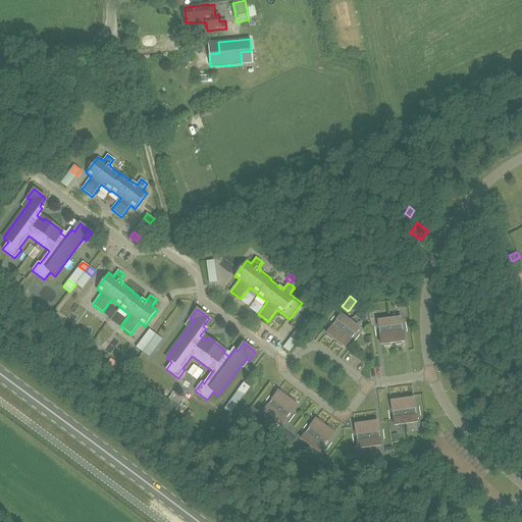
[(360,328),(341,314),(326,333),(328,335),(327,337),(332,341),(333,340),(337,343),(336,345),(342,348),(343,346),(345,348),(360,328)]
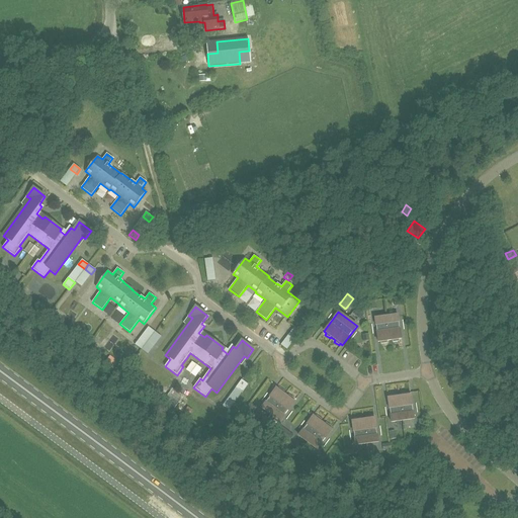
[(399,342),(399,340),(401,339),(398,315),(374,319),(378,342),(380,342),(381,344),(387,343),(386,341),(393,340),(393,343),(399,342)]
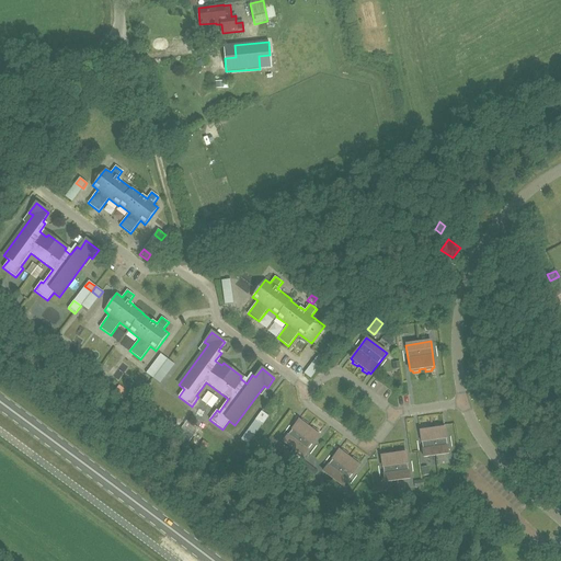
[(100,368),(94,364),(90,369),(95,375),(100,368)]
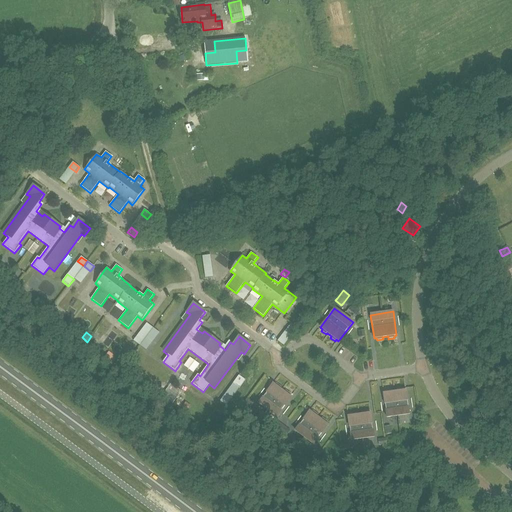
[(141,346),(144,341),(138,336),(134,341),(141,346)]
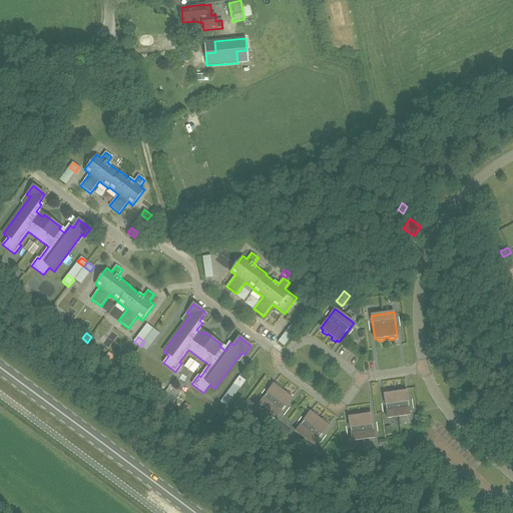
[(288,342),(282,337),(278,342),(285,347),(288,342)]
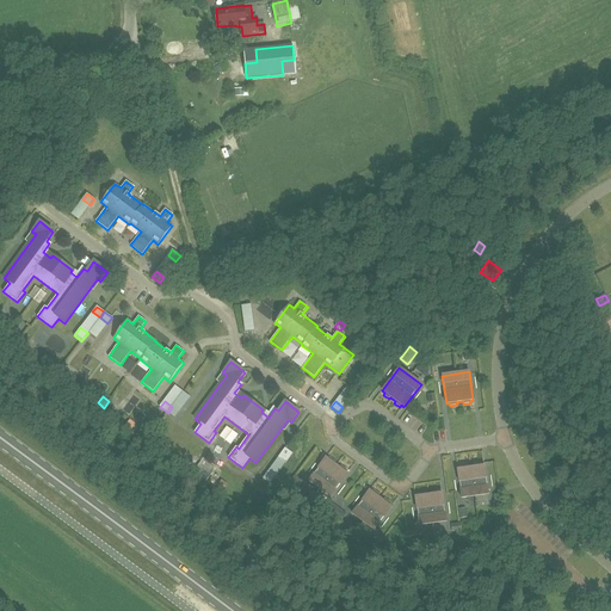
[(180,413),(172,407),(168,413),(176,419),(180,413)]
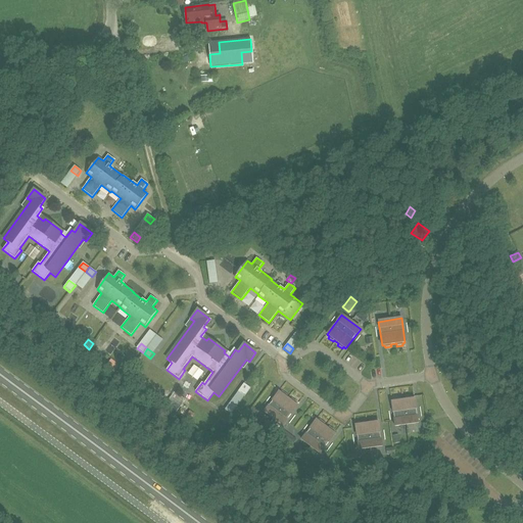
[(116,364),(110,360),(107,365),(112,369),(116,364)]
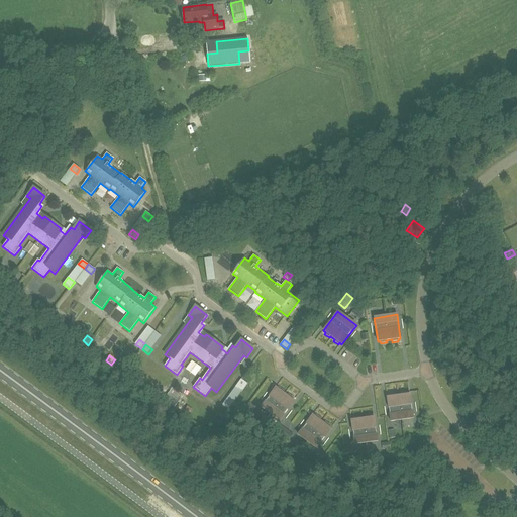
[(241,380),(235,388),(241,392),(247,385),(241,380)]
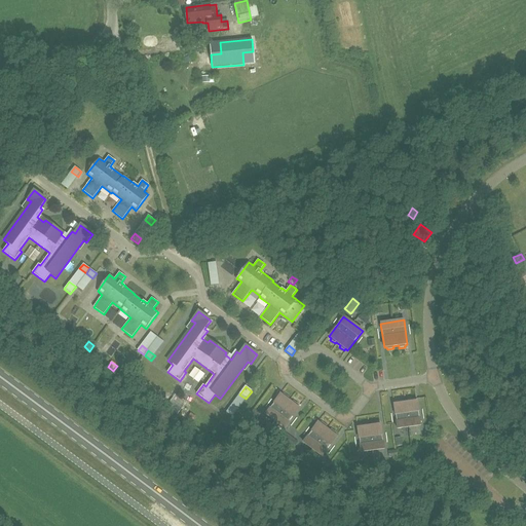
[(185,402),(175,392),(163,406),(175,415),(185,402)]
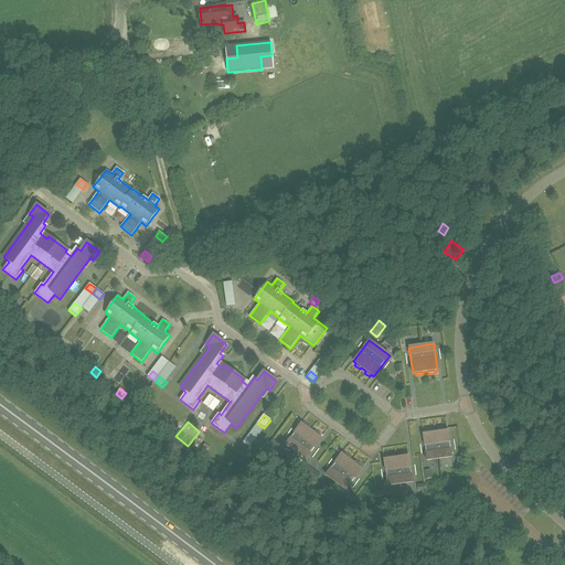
[(309,429),(310,428),(305,424),(304,426),(301,424),(285,445),(306,460),(321,439),(319,437),(320,435),(315,432),(313,434),(309,429)]
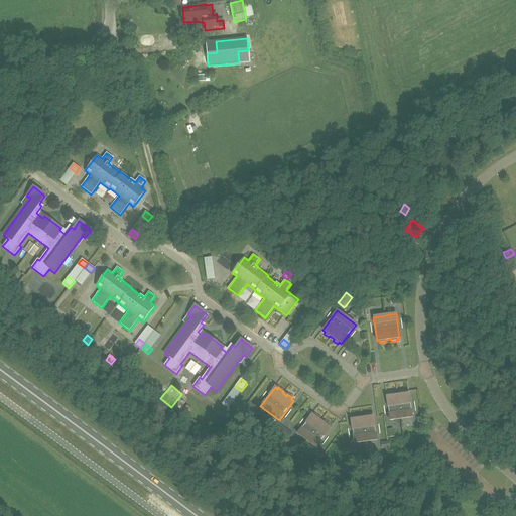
[(395,396),(395,393),(388,394),(389,396),(386,397),(390,421),(412,417),(409,394),(406,394),(406,392),(400,393),(400,395),(395,396)]
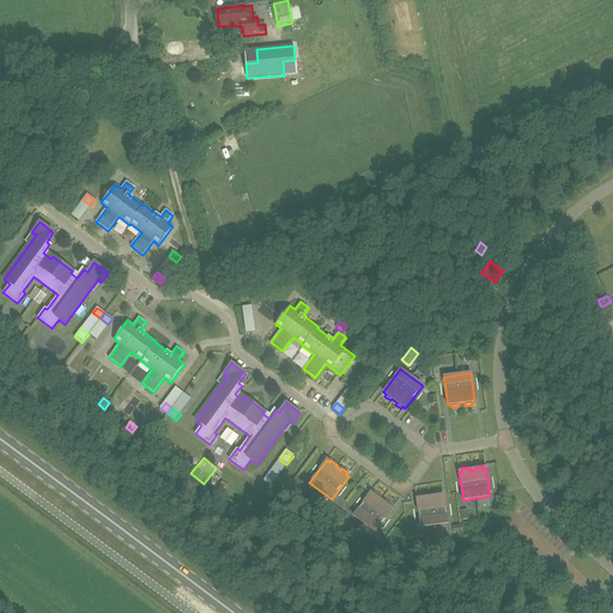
[(271,486),(275,480),(267,474),(263,480),(271,486)]
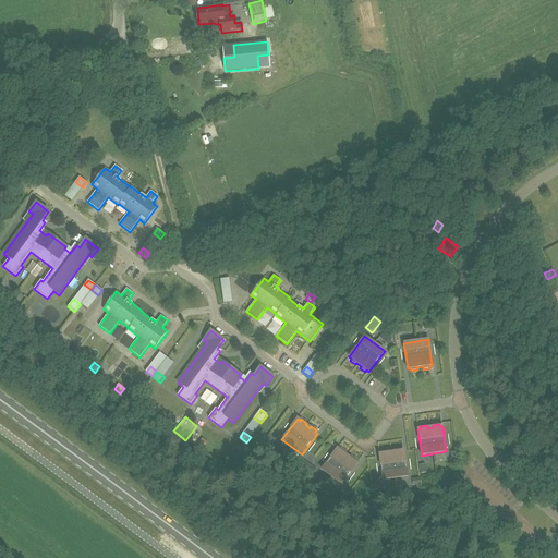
[(277,439),(269,434),(265,439),(268,441),(273,445),(277,439)]
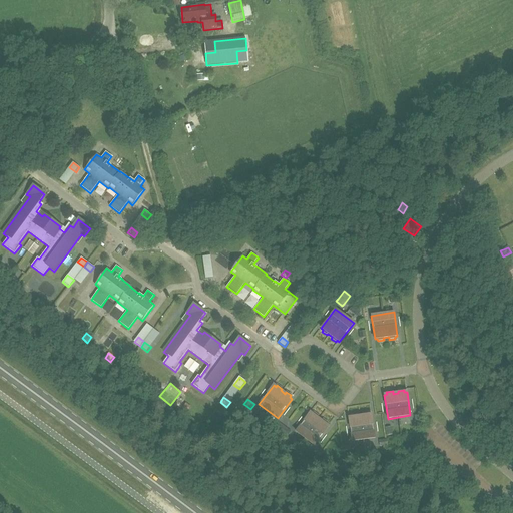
[(191,406),(186,402),(182,408),(187,411),(191,406)]
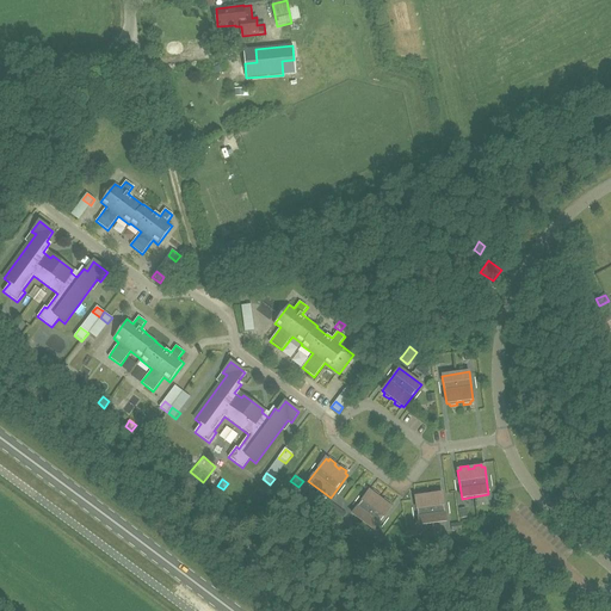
[(369,491),(352,514),(374,530),(392,507),(389,506),(390,504),(384,499),(383,501),(377,498),(380,495),(374,491),(371,493),(369,491)]
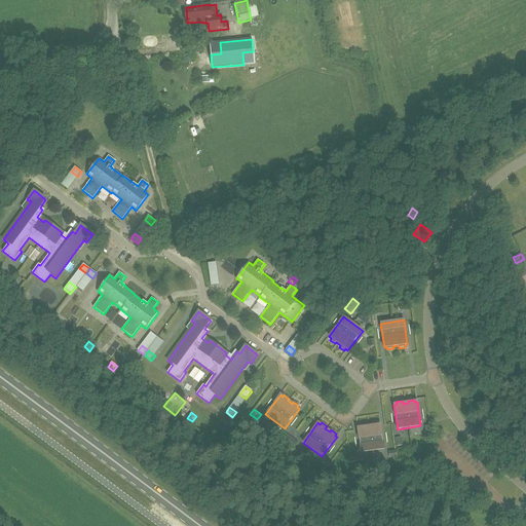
[(360,427),(358,428),(361,452),(384,449),(380,424),(378,425),(378,423),(371,423),(372,426),(366,426),(366,424),(360,425),(360,427)]
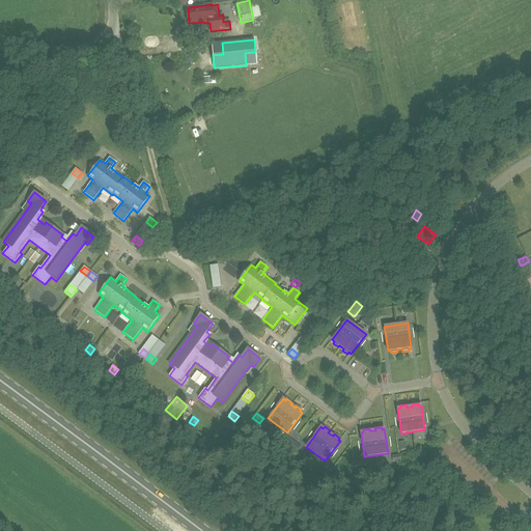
[(295,442),(288,438),(284,442),(290,447),(295,442)]
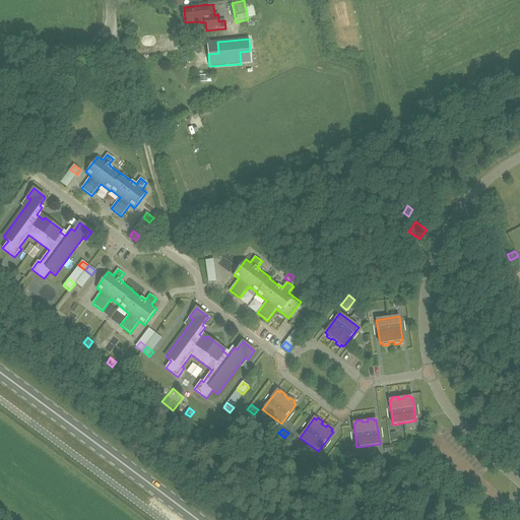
[(288,433),(284,438),(290,442),(295,438),(288,433)]
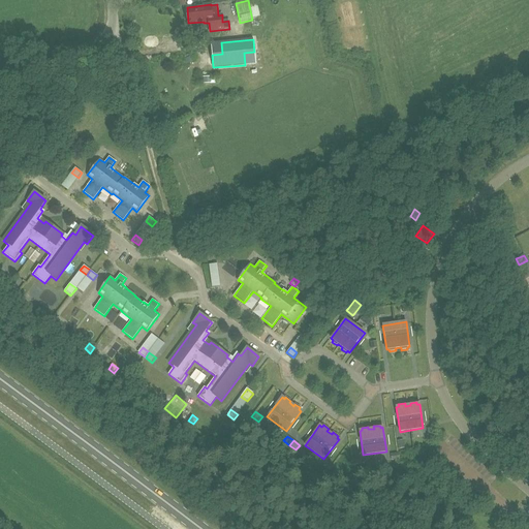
[(324,472),(328,474),(332,468),(324,464),(320,469),(324,472)]
